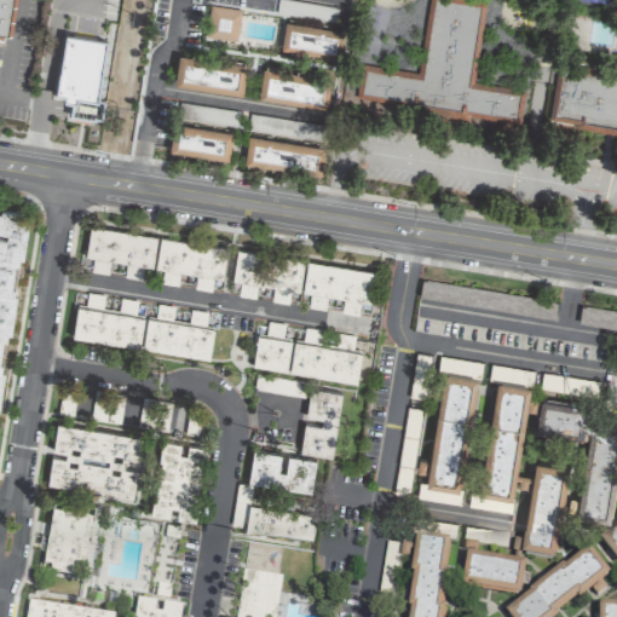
[(362,98),(367,69),(422,78),(434,0),(457,0),(489,5),(477,86),(528,94),(523,124),(362,98)]
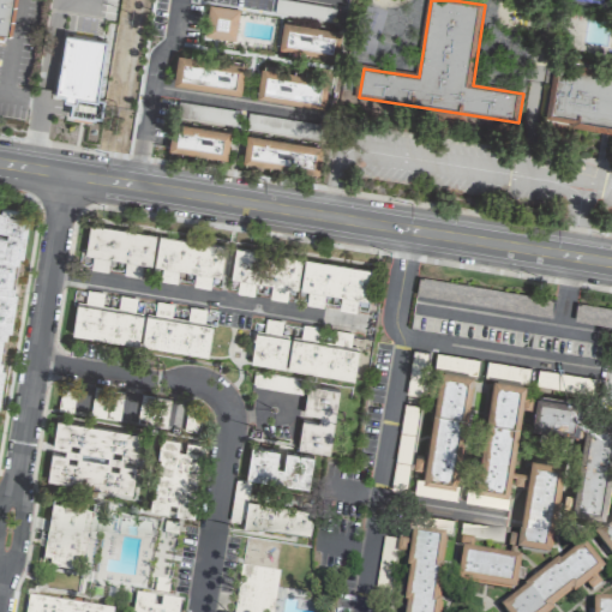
[(336,24),(337,9),(277,3),(276,18),(336,24)]
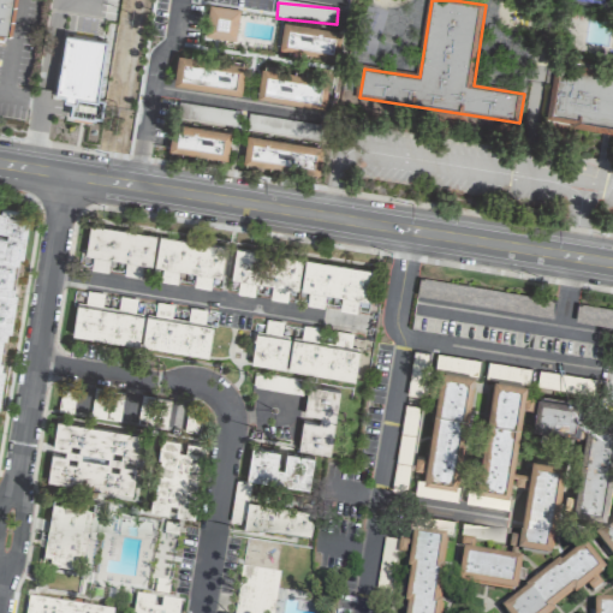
[(237,42),(239,11),(209,9),(207,40),(237,42)]
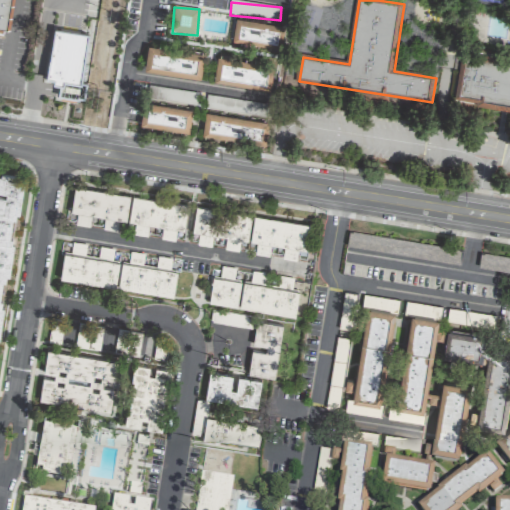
[(233,44),(282,50),(285,27),(236,20),(233,44)]
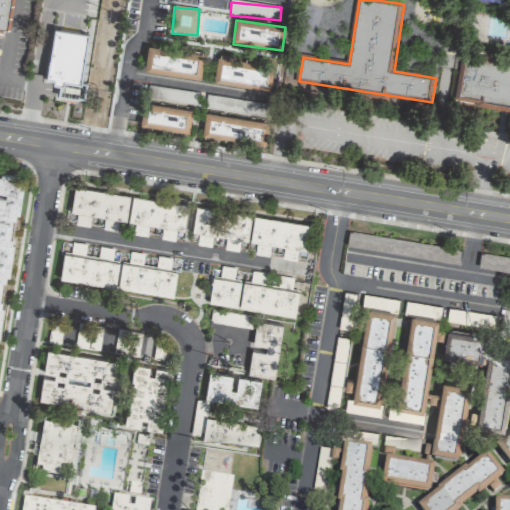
[(47,82),(61,84),(59,99),(79,102),(89,34),(55,29),(47,82)]
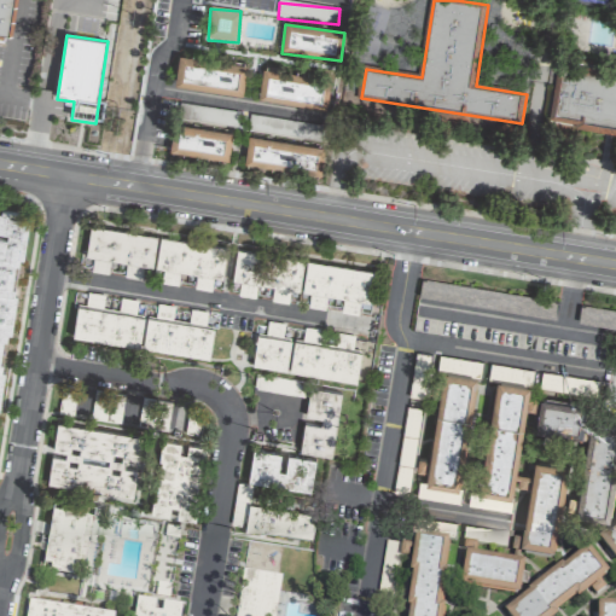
[(175,86),(244,97),(248,67),(180,57),(175,86)]
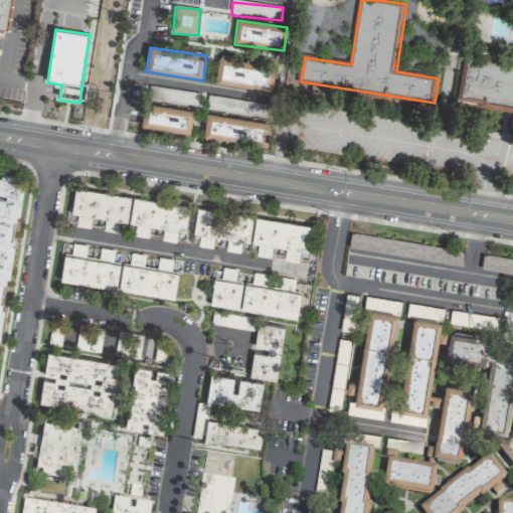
[(512,112),(458,102),(466,56),(512,64),(512,112)]
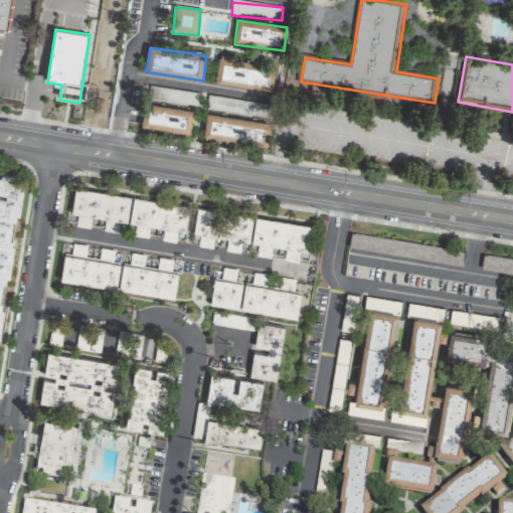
[(273,91),(277,66),(219,59),(216,83),(273,91)]
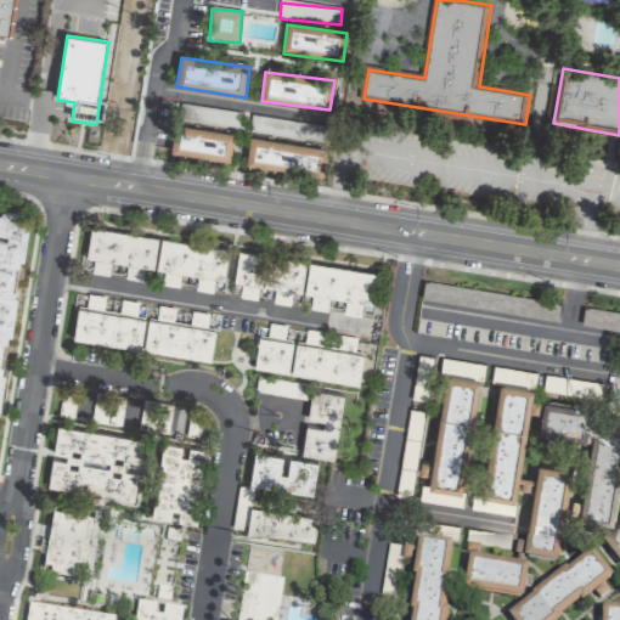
[(180,120),(243,130),(244,116),(182,106),(180,120)]
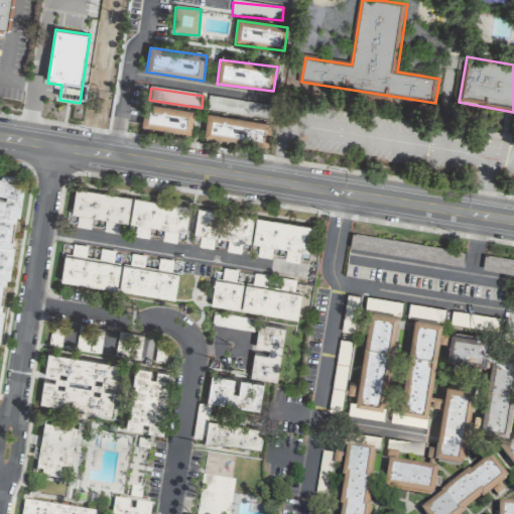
[(195,112),(146,106),(143,128),(193,134),(195,112)]
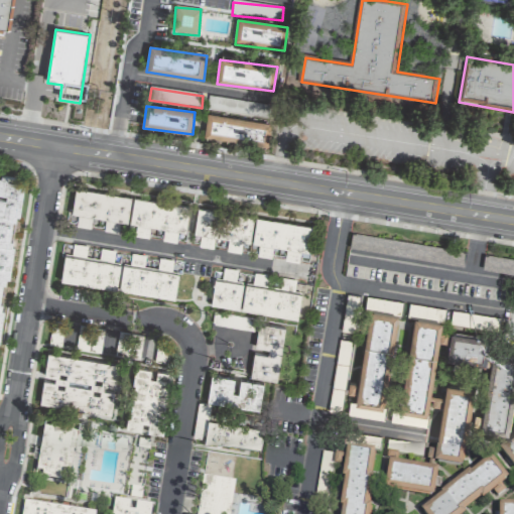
[(205,139),(269,147),(272,123),(208,116),(205,139)]
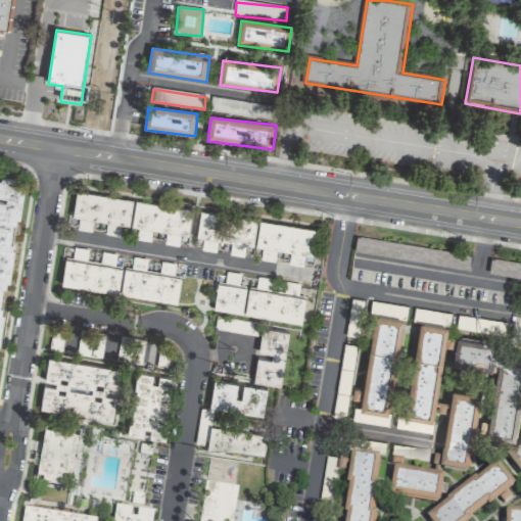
[(134,200),(78,192),(74,220),(80,221),(78,232),(93,234),(95,223),(131,229),(134,200)]
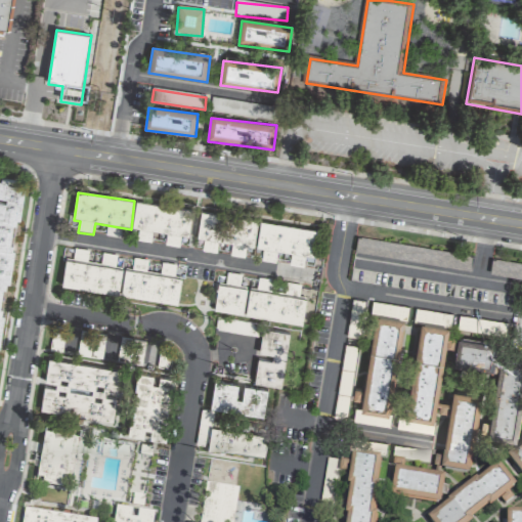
[(193,211),(135,203),(132,229),(139,230),(137,242),(151,244),(154,233),(167,235),(166,247),(180,248),(181,236),(190,237),(193,211)]
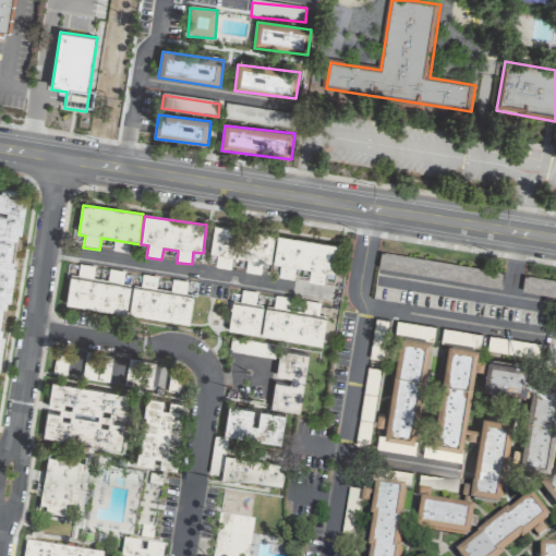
[(262,276),(263,264),(272,265),(275,236),(214,228),(210,255),(218,256),(217,269),(232,272),(233,260),(248,262),(245,274),(262,276)]
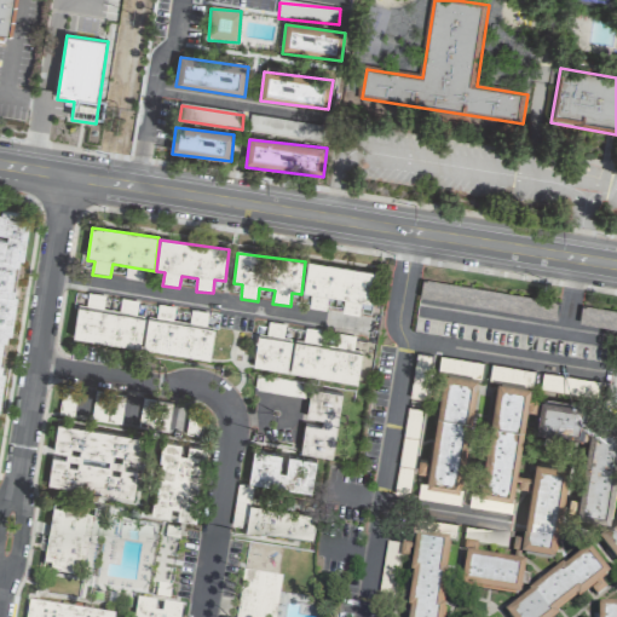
[(376,274),(309,263),(304,295),(312,297),(310,310),(327,312),(329,299),(345,301),(344,315),(359,317),(362,305),(372,306),(376,274)]
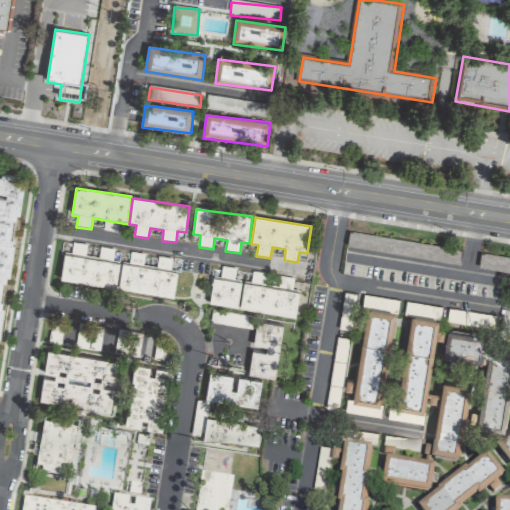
[(462,263),(464,249),(360,235),(359,250),(462,263)]
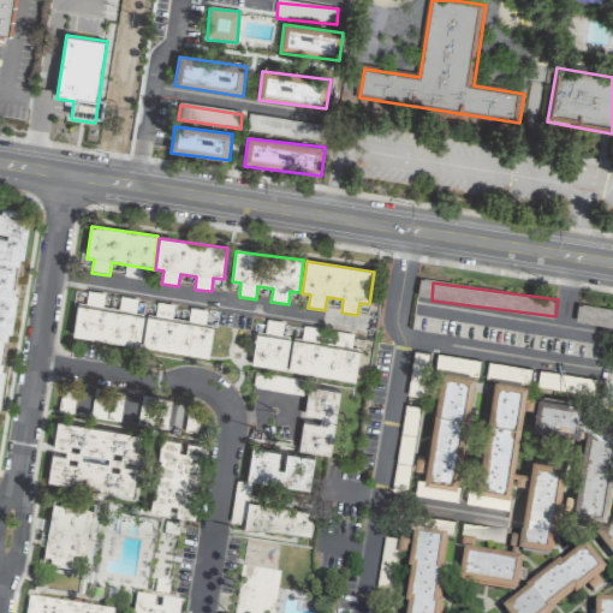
[(73,338),(141,346),(144,315),(103,310),(106,295),(89,293),(87,307),(78,305),(73,338)]
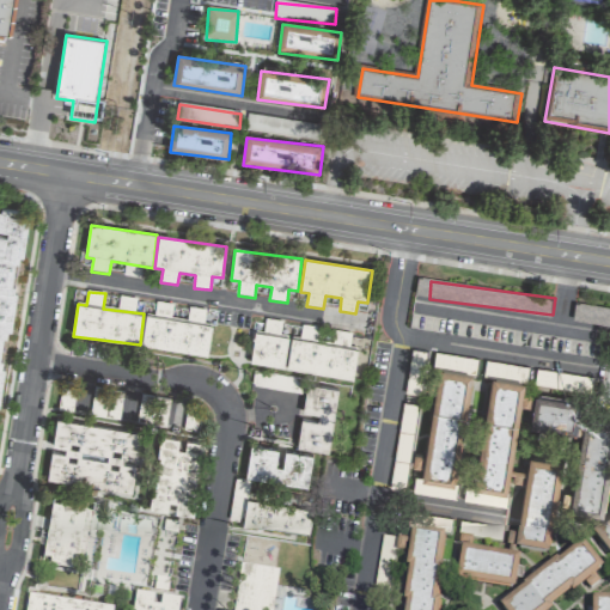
[(213,325),(206,324),(207,310),(190,307),(188,321),(172,318),(175,305),(157,303),(156,316),(146,315),(142,347),(209,354),(213,325)]
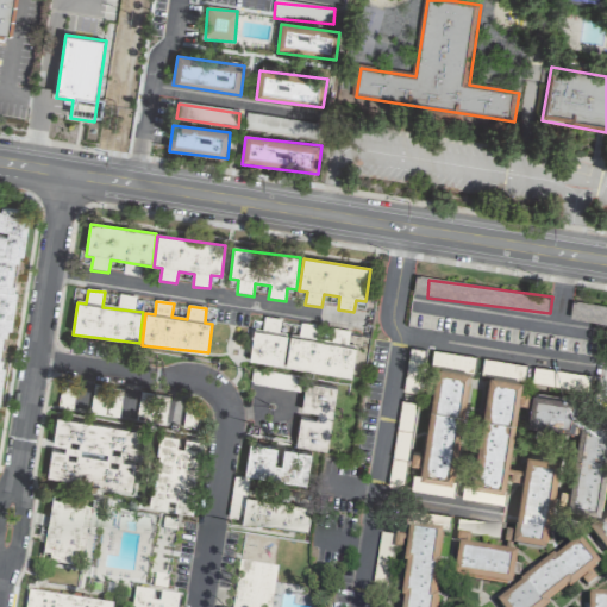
[(606,306),(574,304),(573,320),(606,324),(606,306)]
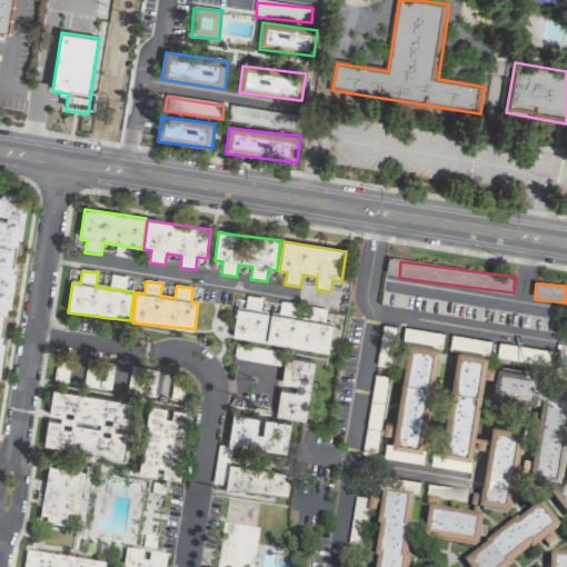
[(296,306),(280,304),(279,315),(295,317),(296,306)]
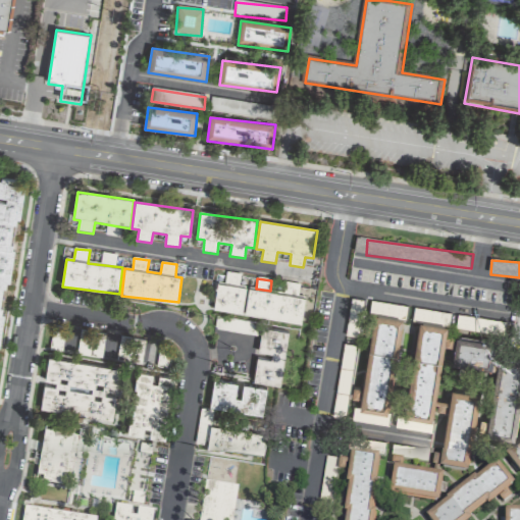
[(284,295),(299,296),(301,284),(287,283),(284,295)]
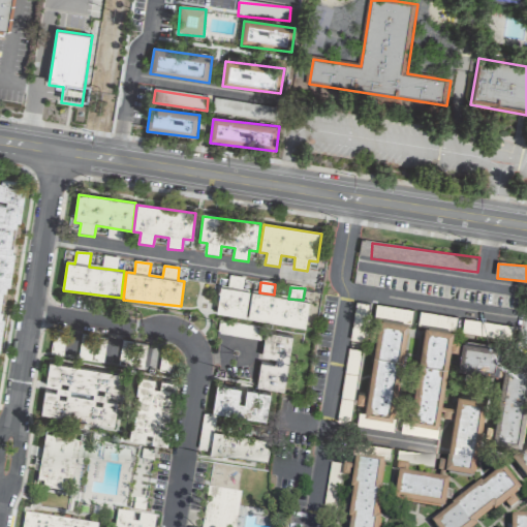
[(247,318),(250,291),(220,288),(217,314),(247,318)]
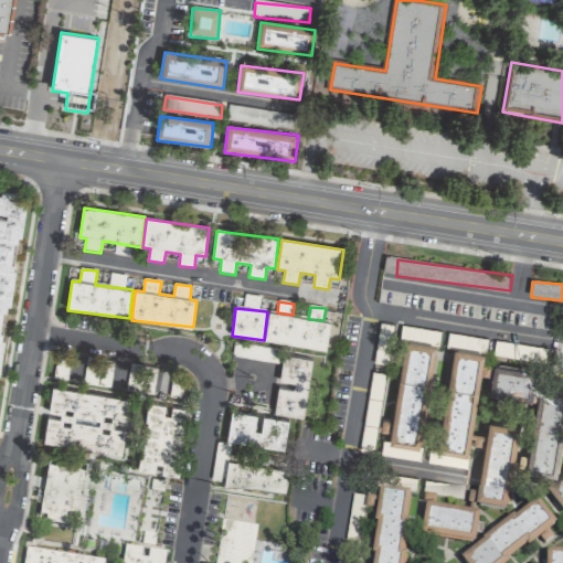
[(327,350),(331,322),(269,314),(265,342),(327,350)]
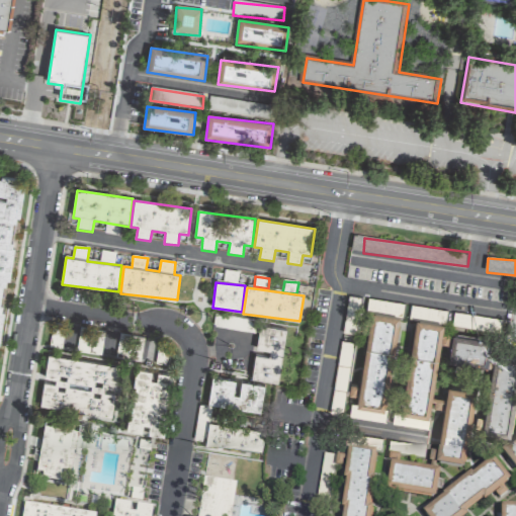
[(346,335),(359,336),(361,298),(348,297),(346,335)]
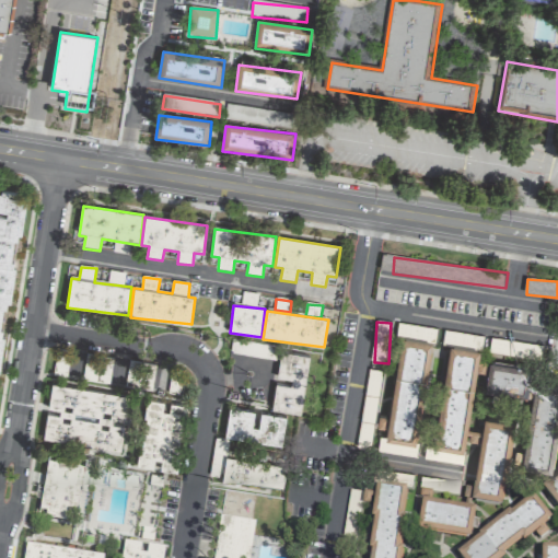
[(439,329),(400,325),(385,455),(417,458),(431,344),(438,345),(439,329)]
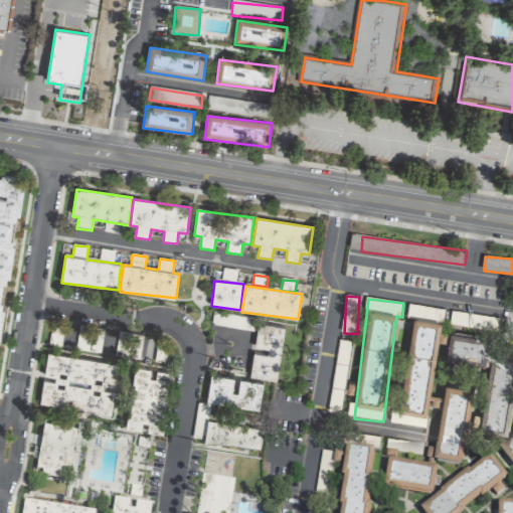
[(428,428),(444,310),(410,305),(408,318),(414,319),(402,411),(389,410),(387,422),(428,428)]
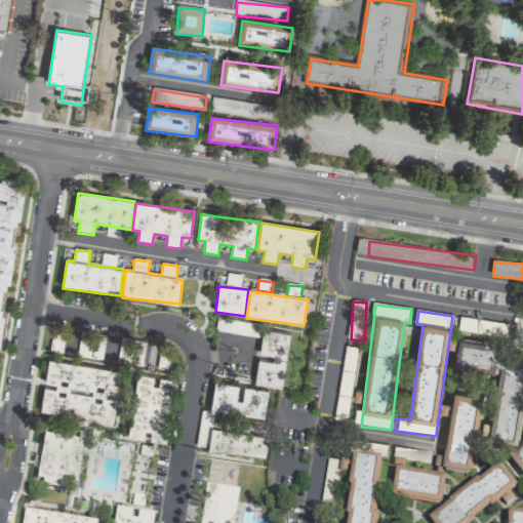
[(459,332),(509,338),(511,325),(461,319),(459,332)]
